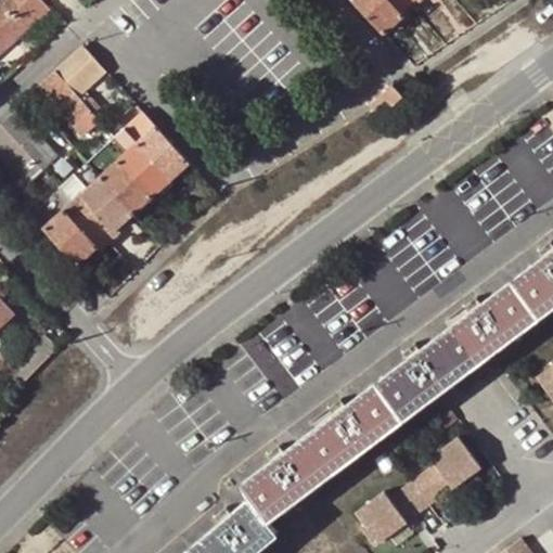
[(4,0),(0,4),(0,30),(34,0),(4,0)]
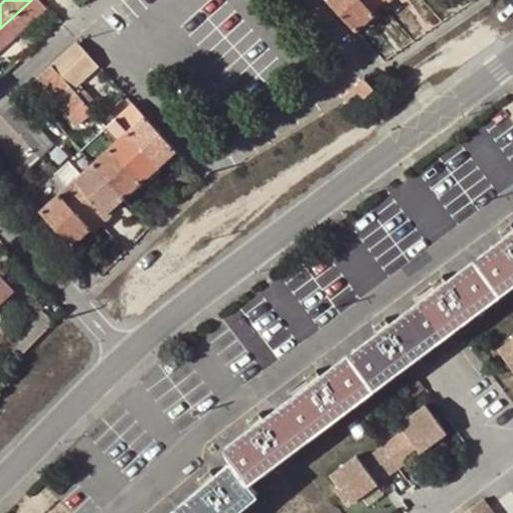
[(36,0),(31,0),(0,28),(0,44),(3,48),(45,9),(36,0)]
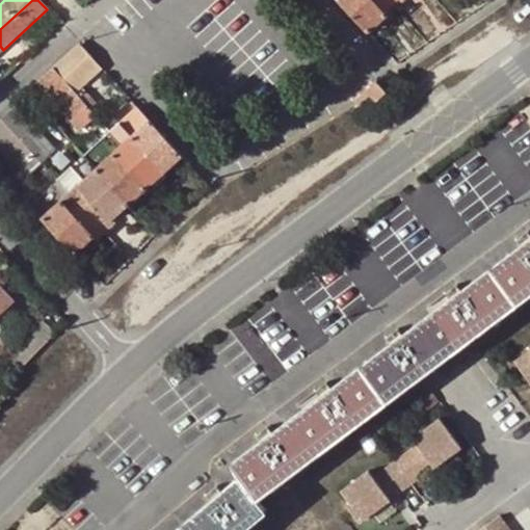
[(383,12),(372,0),(339,0),(369,33),(388,17),(383,12)]
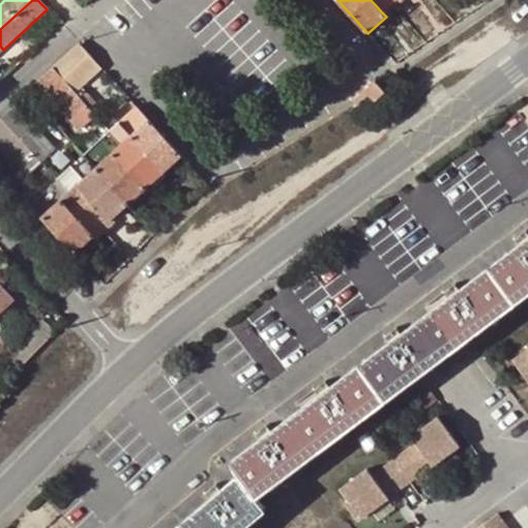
[(391,5),(387,0),(371,0),(382,12),(391,5)]
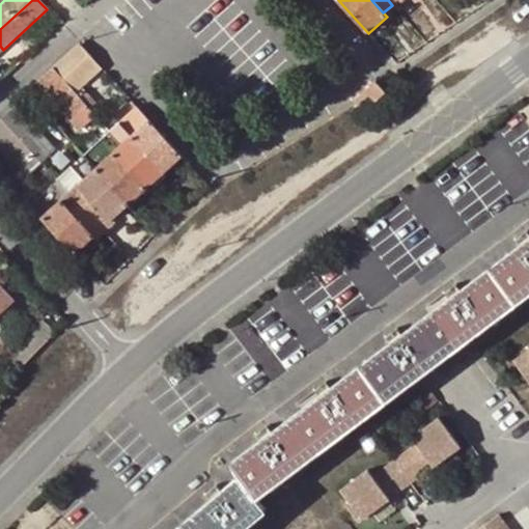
[(65,83),(92,59),(81,47),(54,71),(65,83)]
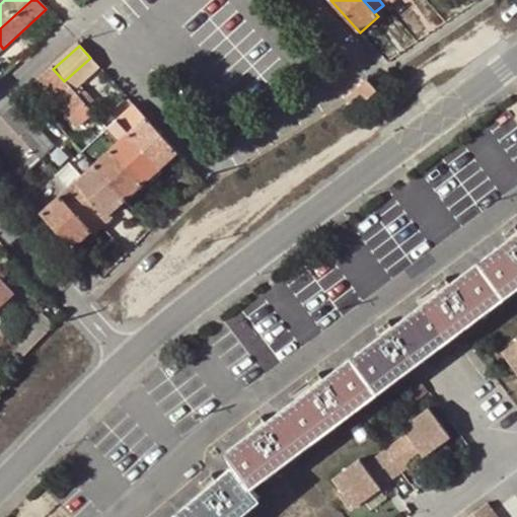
[(87,122),(94,115),(79,97),(64,81),(53,69),(39,82),(71,119),(78,112),(87,122)]
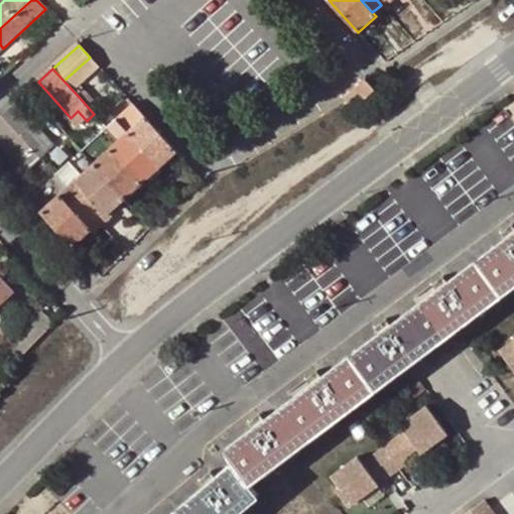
[(371,93),(381,82),(371,72),(367,75),(360,82),(367,88),(371,93)]
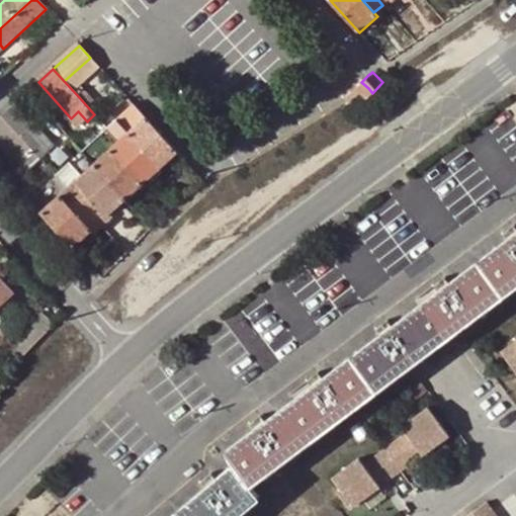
[(79,97),(94,114),(101,108),(86,91),(79,97)]
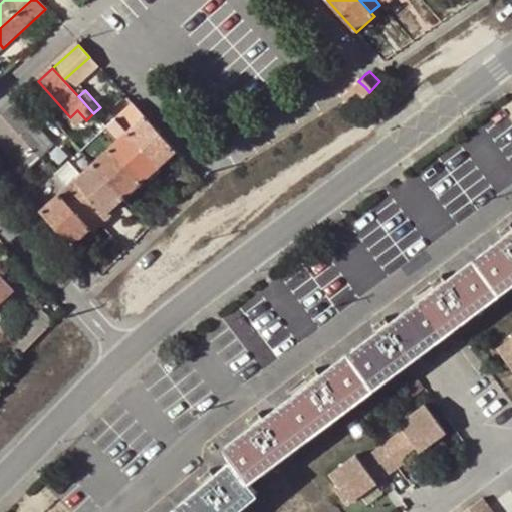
[(150,178),(177,154),(133,104),(106,129),(150,178)]
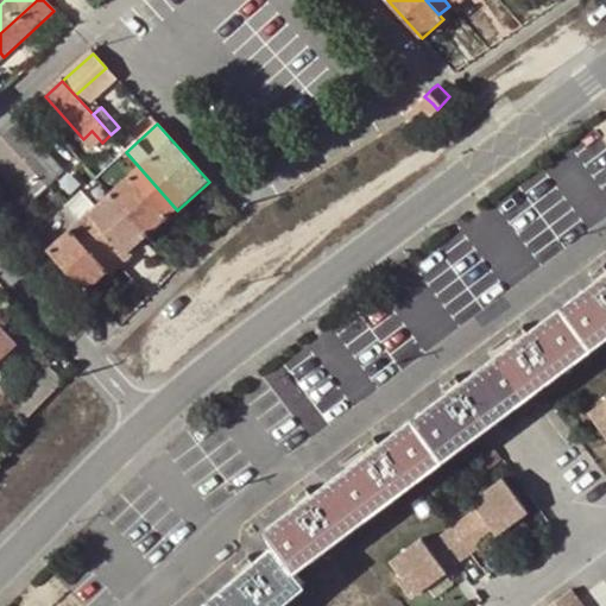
[(21,127),(7,140),(51,190),(65,177),(21,127)]
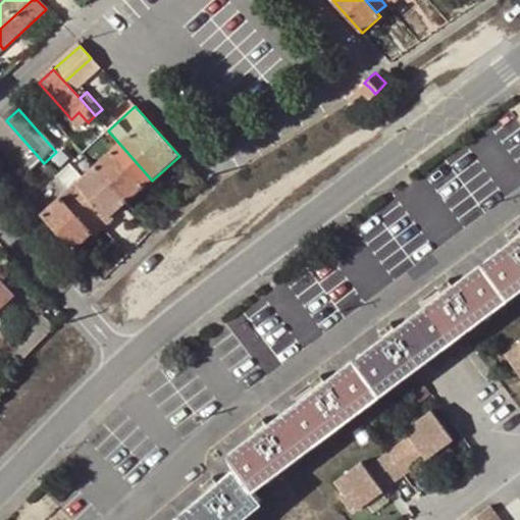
[(44,163),(6,120),(0,124),(0,138),(33,173),(44,163)]
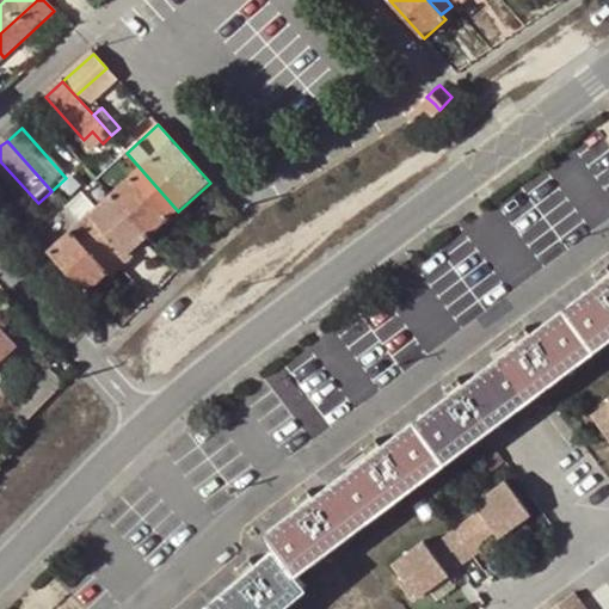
[(111,198),(148,239),(178,211),(127,153),(96,180),(111,198)]
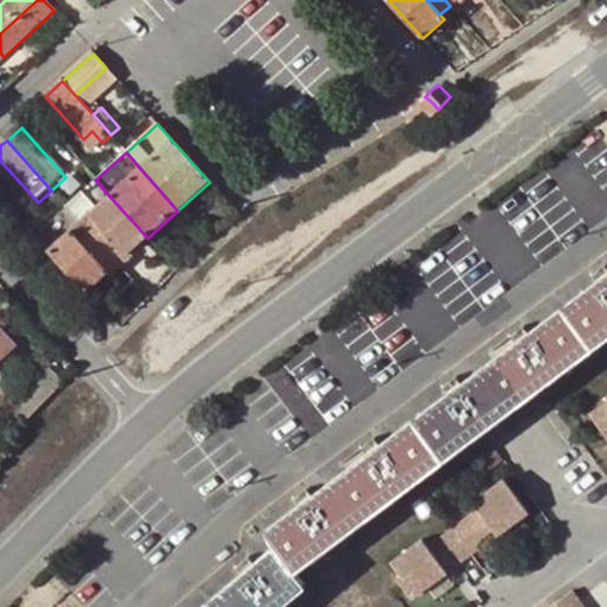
[(82,225),(120,269),(131,261),(127,256),(148,238),(111,198),(99,210),(83,192),(66,207),(82,225)]
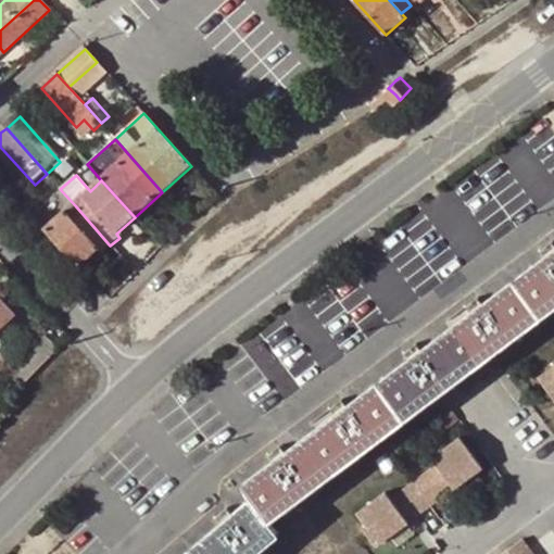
[(47,230),(79,266),(98,250),(101,253),(110,246),(75,205),(47,230)]
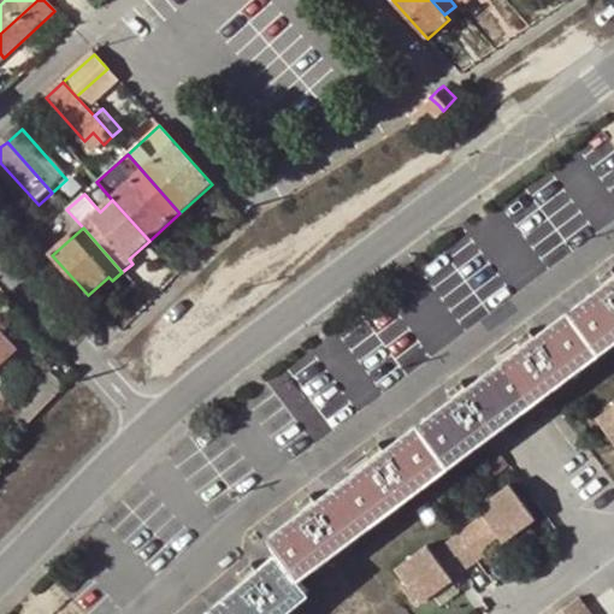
[(299,577),(613,340),(613,281),(269,539),(279,554),(207,613),(284,613),(310,592),(299,577)]
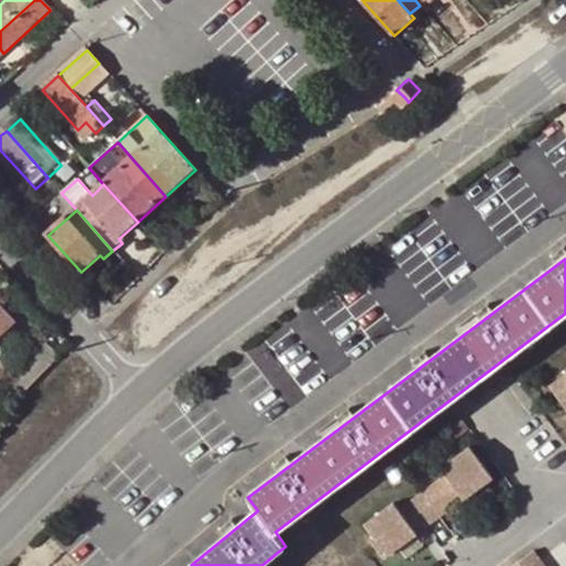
[(0,340),(17,324),(3,309),(0,311),(0,340)]
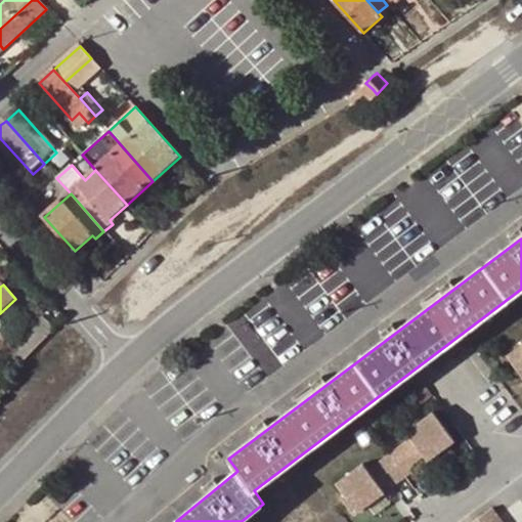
[(9,352),(23,366),(59,331),(44,316),(9,352)]
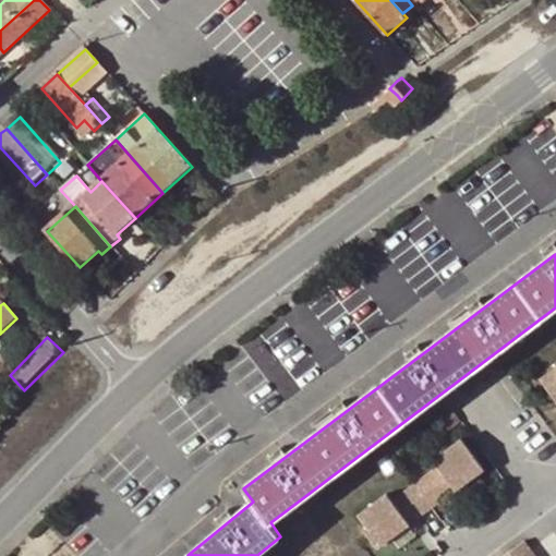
[(555,364),(552,367),(555,373),(555,378),(545,387),(555,400),(555,364)]
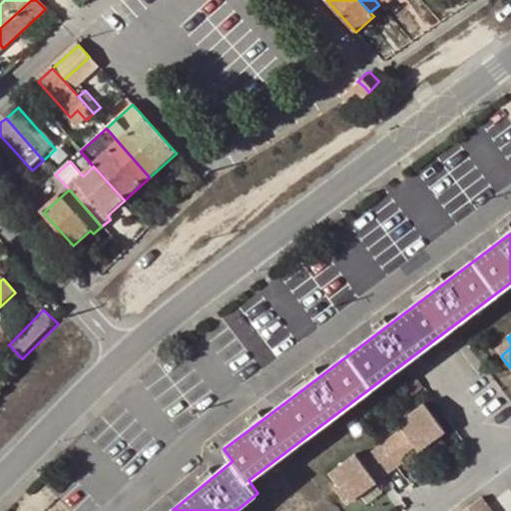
[(495,347),(501,356),(510,348),(510,343),(507,338),(495,347)]
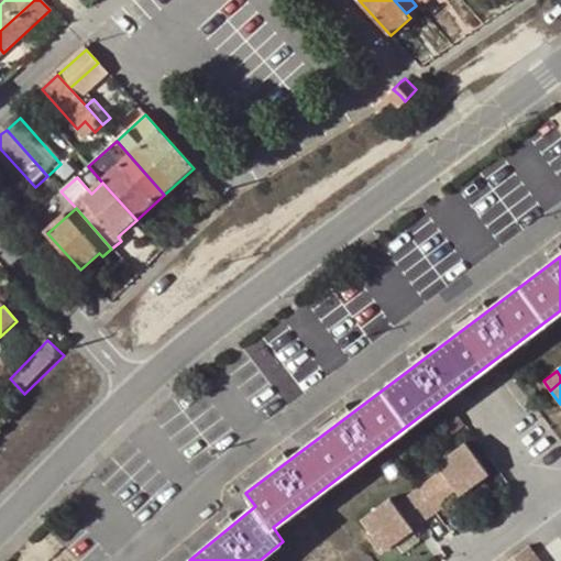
[(470,443),(443,463),(449,471),(461,487),(466,494),(493,474),(470,443)]
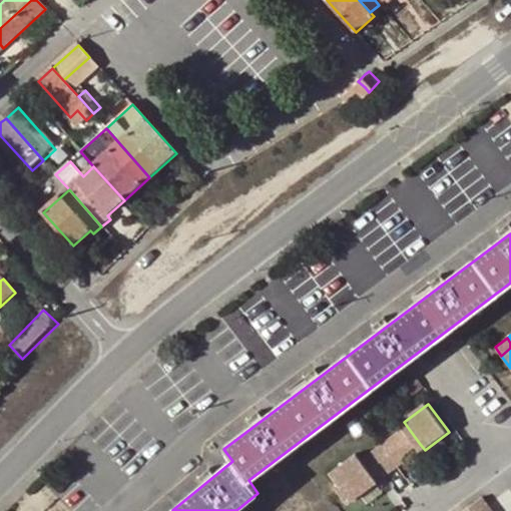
[(395,429),(371,447),(376,454),(387,469),(392,475),(416,457),(411,450),(400,435),(395,429)]
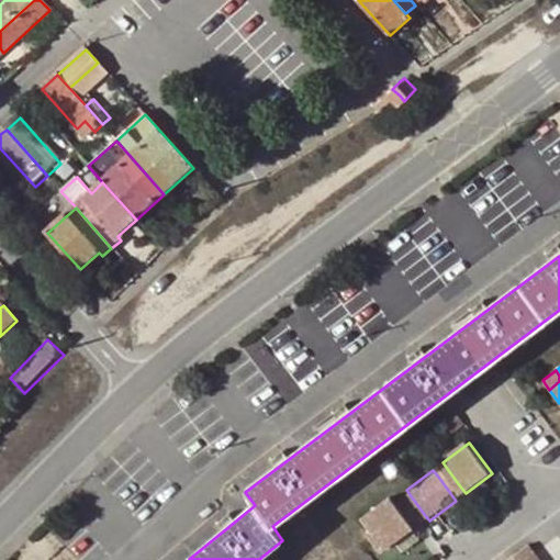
[(448,470),(438,477),(450,493),(460,486),(448,470)]
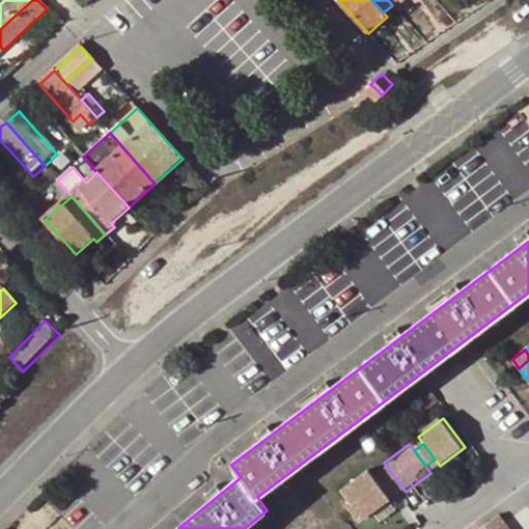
[(389,470),(380,477),(392,493),(400,485),(389,470)]
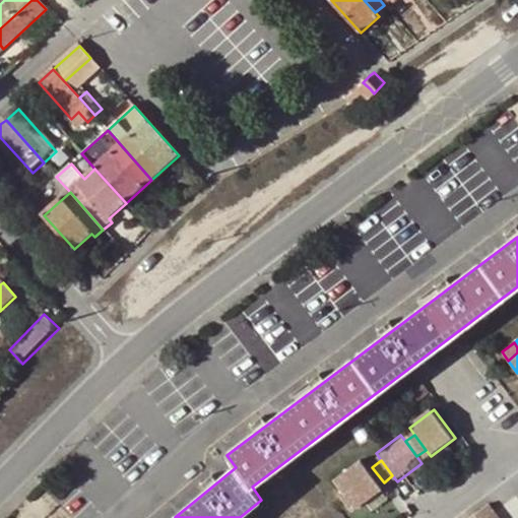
[(367,461),(340,480),(363,509),(388,489),(384,482),(372,467),(367,461)]
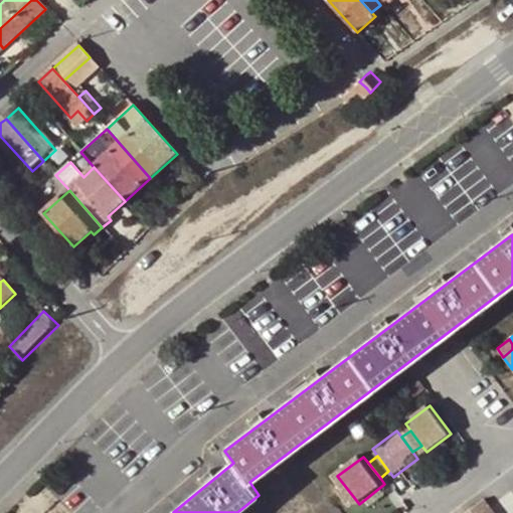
[(495,512),(483,497),(463,512),(495,512)]
